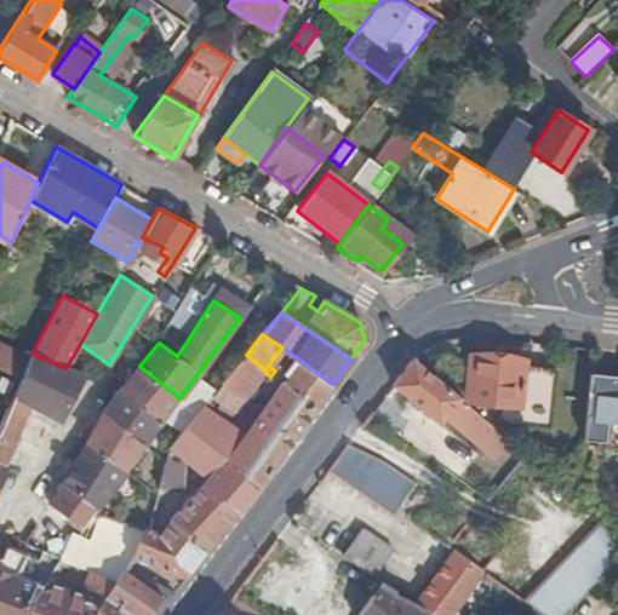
[(0,369),(21,379),(30,356),(0,343),(0,369)]
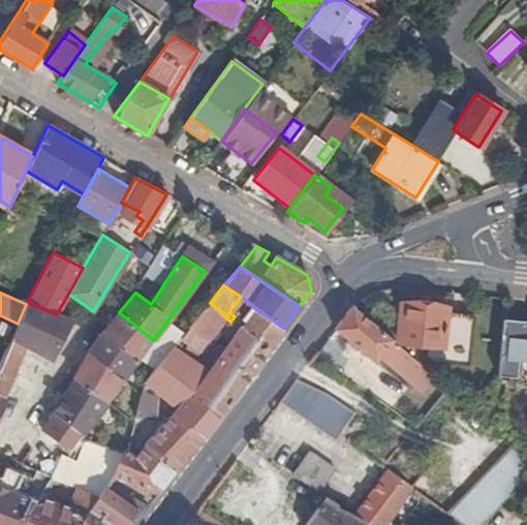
[(427,345),(427,354),(468,361),(473,315),(447,312),(448,303),(398,298),(396,339),(427,345)]
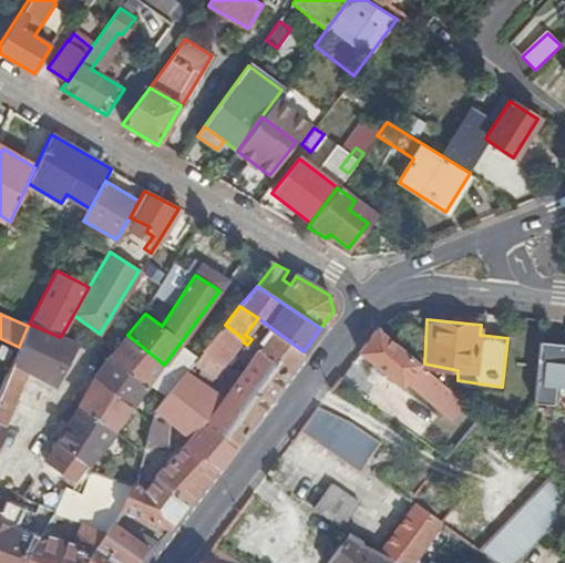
[(29,369),(29,370),(53,385),(76,343),(61,336),(60,337),(29,324),(28,326),(19,347),(13,360),(29,369)]
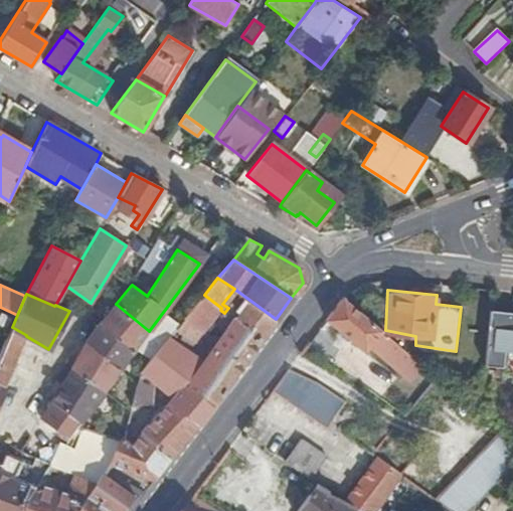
[(167,340),(173,344),(180,333),(194,342),(198,338),(201,341),(209,331),(205,328),(220,310),(221,308),(204,295),(167,340)]
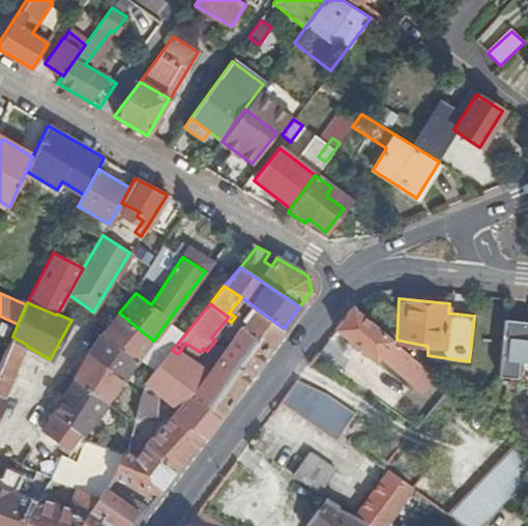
[(434,378),(353,303),(334,326),(376,360),(381,355),(415,383),(420,377),(429,383),(434,378)]
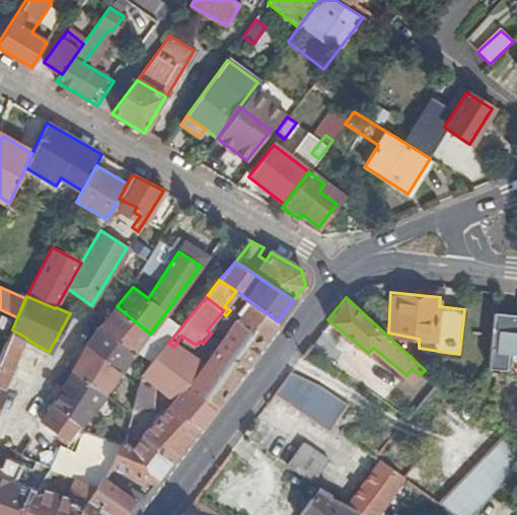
[(235,323),(261,344),(278,321),(251,302),(235,323)]
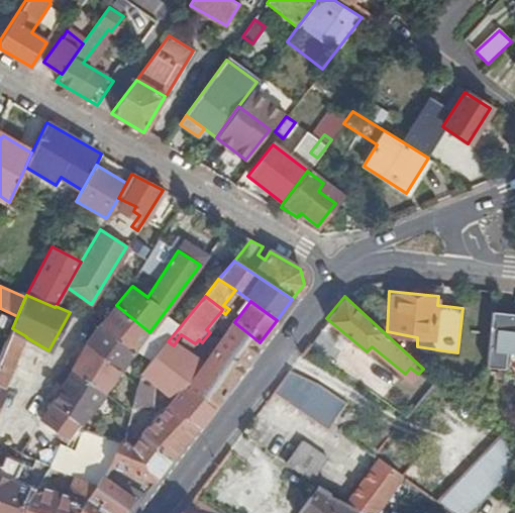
[(101,324),(135,351),(149,332),(116,305),(101,324)]
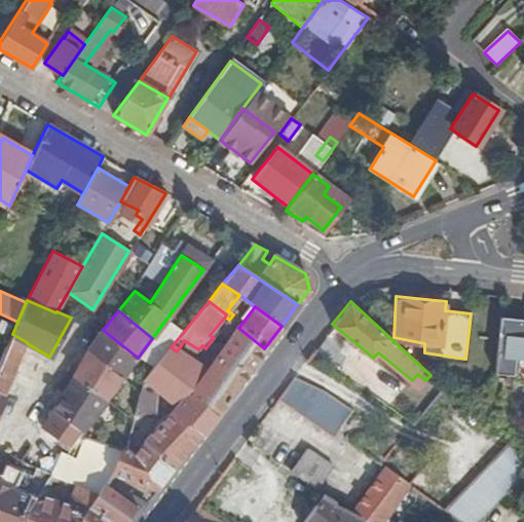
[(523,319),(499,315),(493,372),(504,373),(504,381),(523,382),(523,319)]
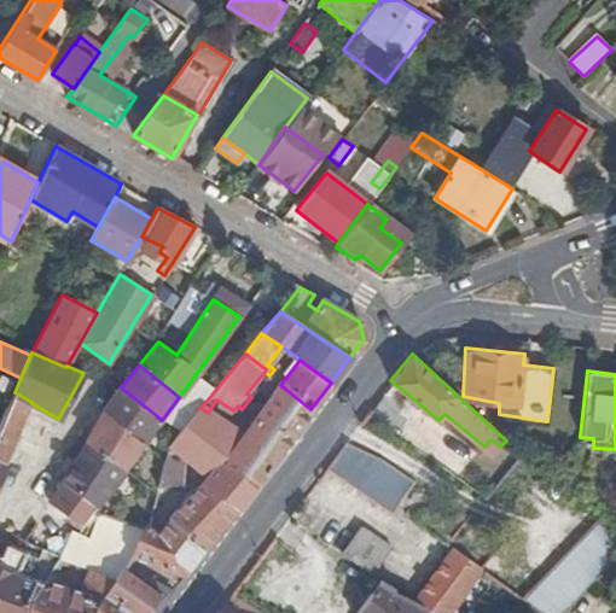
[(204,479),(239,508),(312,410),(311,409),(280,385),(239,441),(226,422),(221,419),(220,420),(191,462),(208,477),(204,479)]
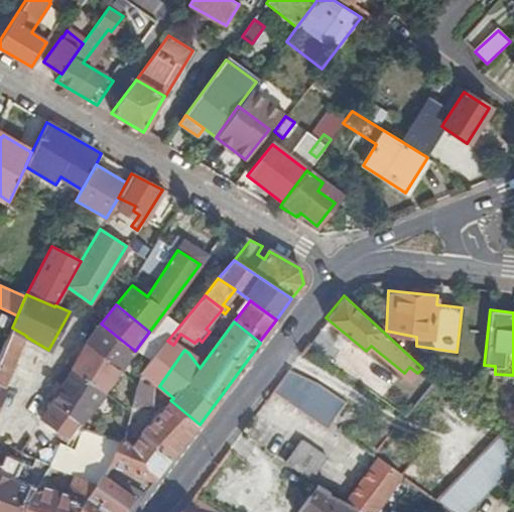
[(86,344),(120,371),(135,351),(101,324),(86,344)]
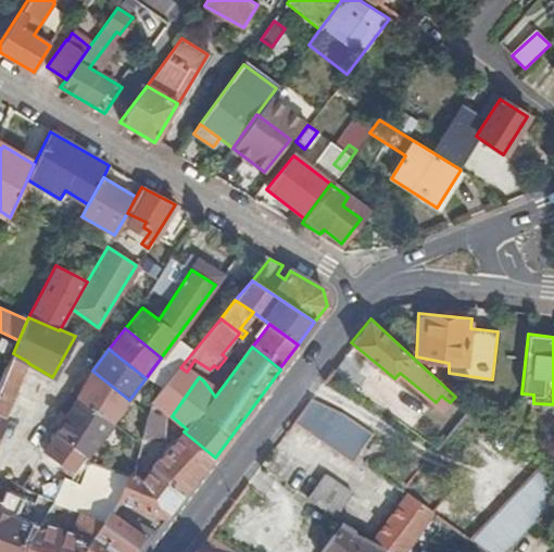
[(13,353),(0,383),(0,429),(28,363),(28,362),(13,353)]
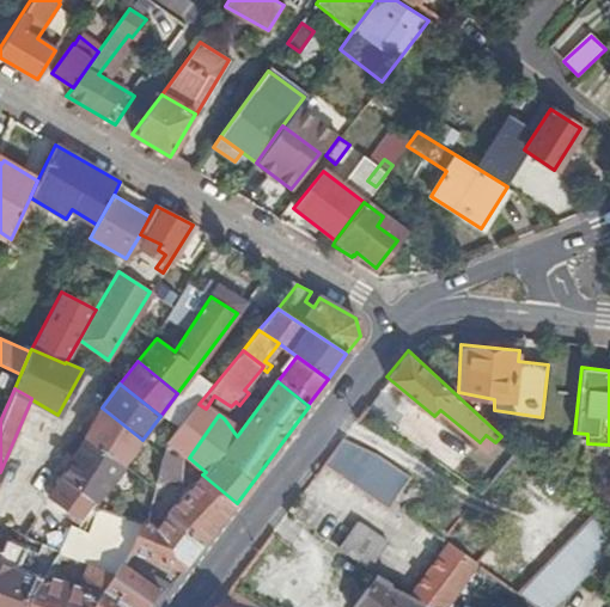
[(182,452),(189,458),(218,416),(206,409),(199,404),(177,429),(169,440),(158,477),(171,480),(180,482),(182,452)]
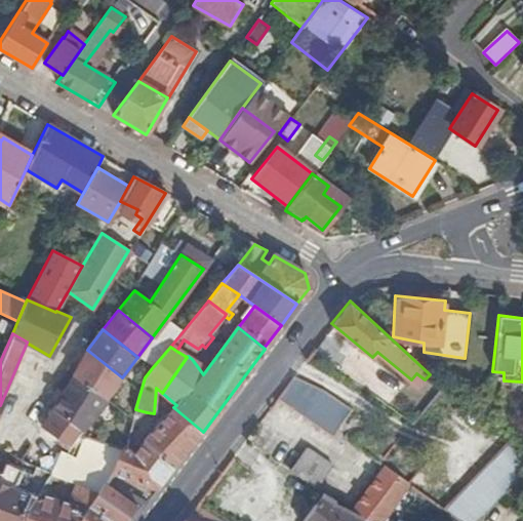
[(73,373),(107,398),(122,377),(87,350),(73,373)]
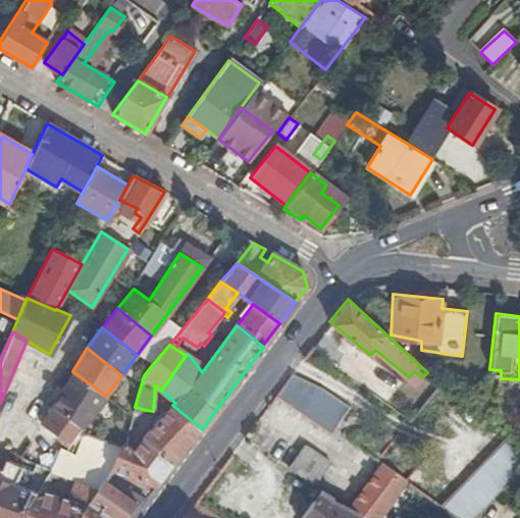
[(57,401),(53,407),(84,427),(106,397),(106,396),(72,371),(67,368),(49,396),(57,401)]
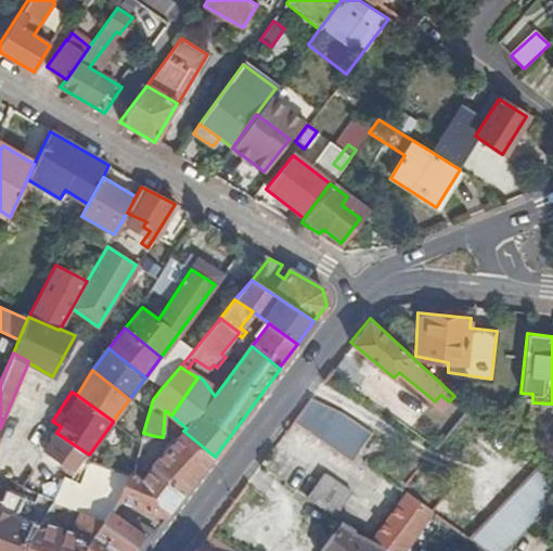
[(131,477),(117,502),(164,519),(215,457),(183,431),(151,465),(152,466),(144,477),(141,481),(132,475),(131,477)]
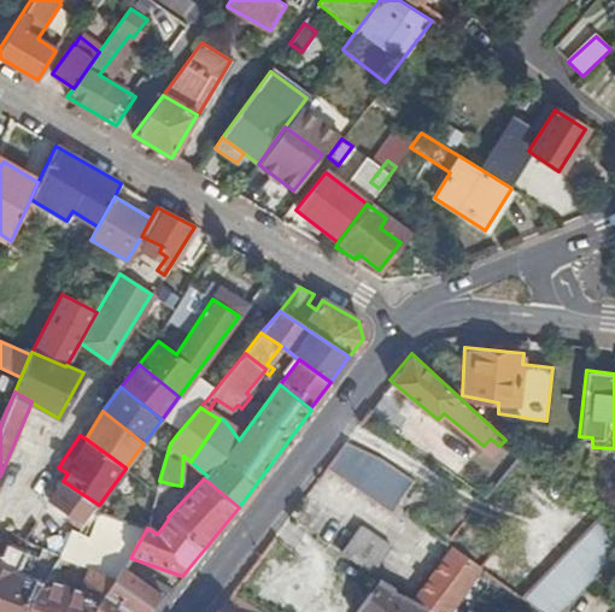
[(50,500),(83,521),(86,522),(93,511),(94,512),(99,505),(63,481),(50,500)]
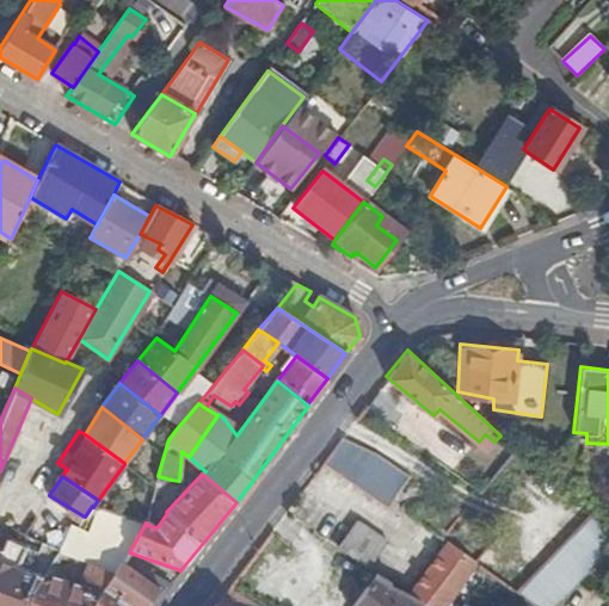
[(77,532),(62,552),(62,554),(81,561),(115,573),(122,563),(127,556),(129,552),(145,525),(93,507),(92,506),(85,517),(82,515),(77,532)]
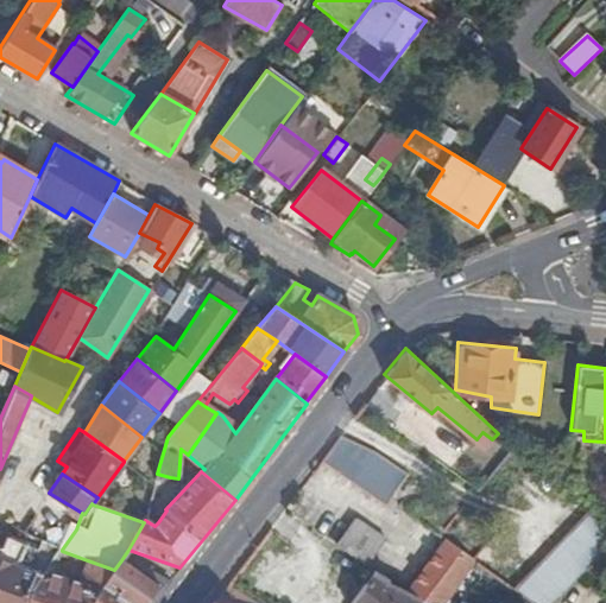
[(605,548),(605,525),(588,511),(512,590),(529,602),(553,602),(586,570),(605,548)]
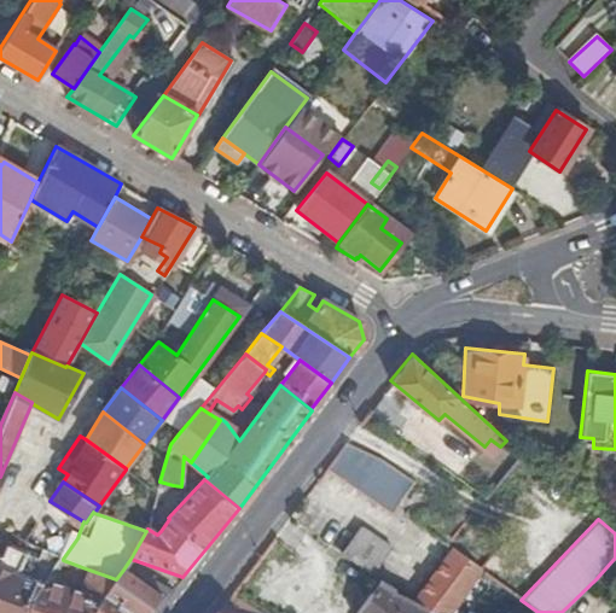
[(149,523),(147,529),(157,535),(161,531),(149,523)]
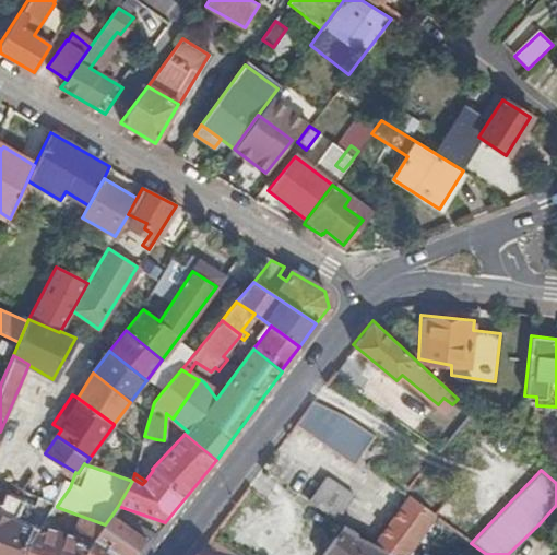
[(354,498),(324,479),(309,503),(338,522),(354,498)]
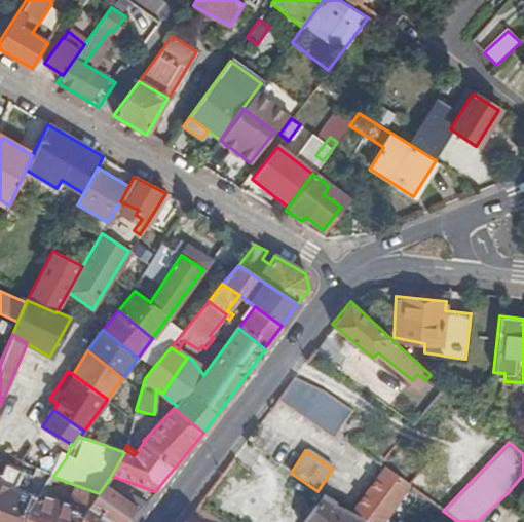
[(380,521),(408,485),(364,452),(356,463),(376,478),(350,512),(369,521),(380,521)]
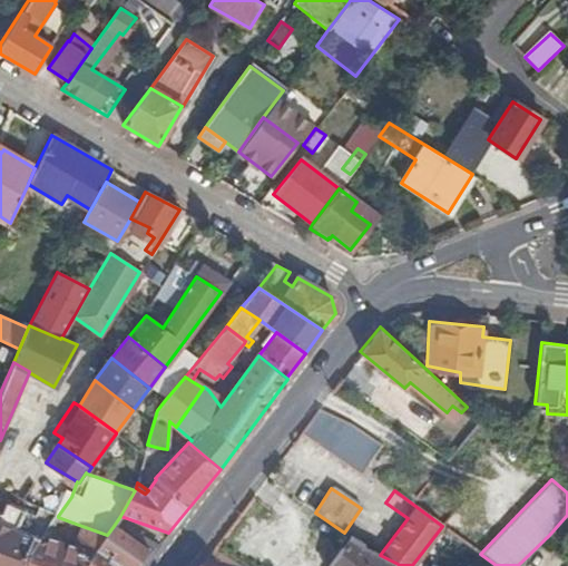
[(0,565),(22,565),(58,517),(58,516),(40,509),(37,516),(7,504),(0,519),(0,565)]
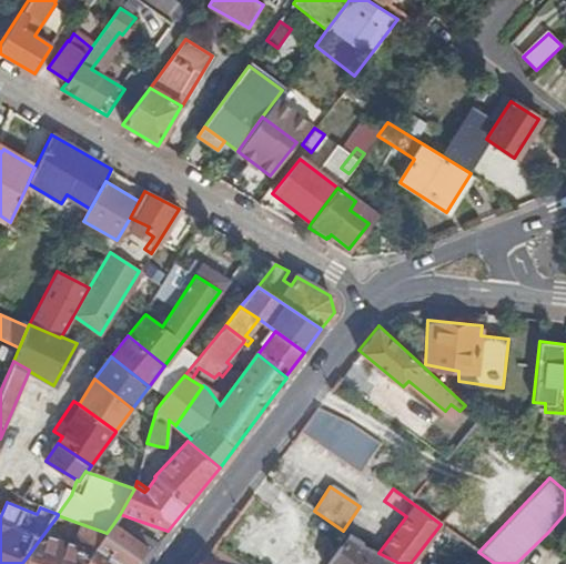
[(58,515),(22,563),(84,563),(97,547),(107,533),(76,522),(58,515)]
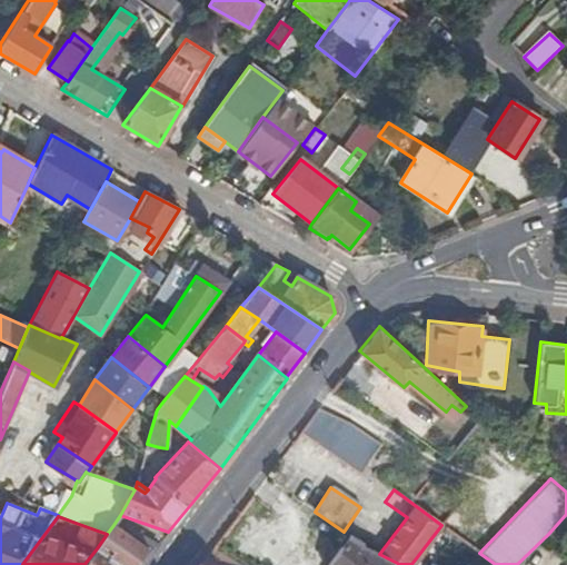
[(123,523),(118,518),(113,525),(119,528),(123,523)]
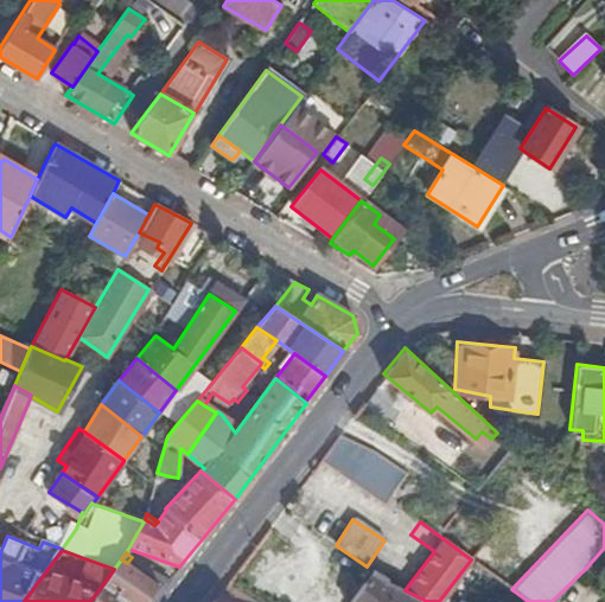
[(121,559),(114,569),(103,584),(131,601),(144,601),(157,584),(127,563),(121,559)]
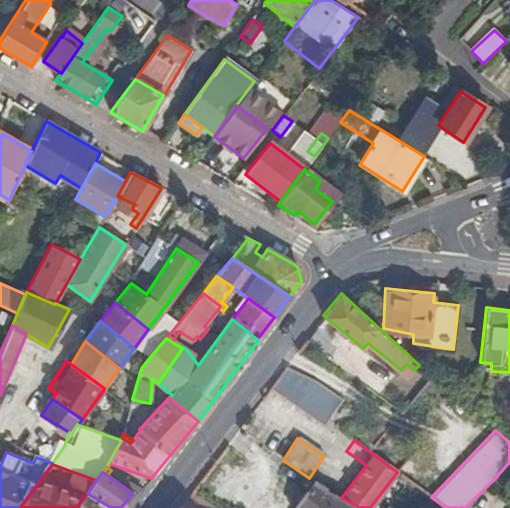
[(359,507),(341,498),(327,493),(325,489),(315,482),(296,507),(359,507)]
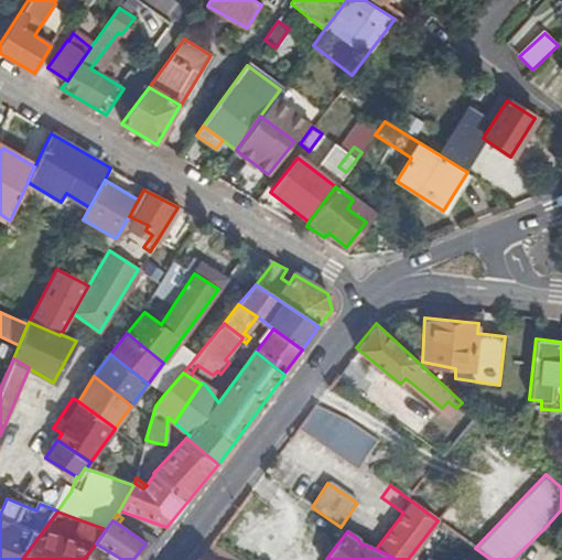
[(121,559),(96,544),(84,559),(121,559)]
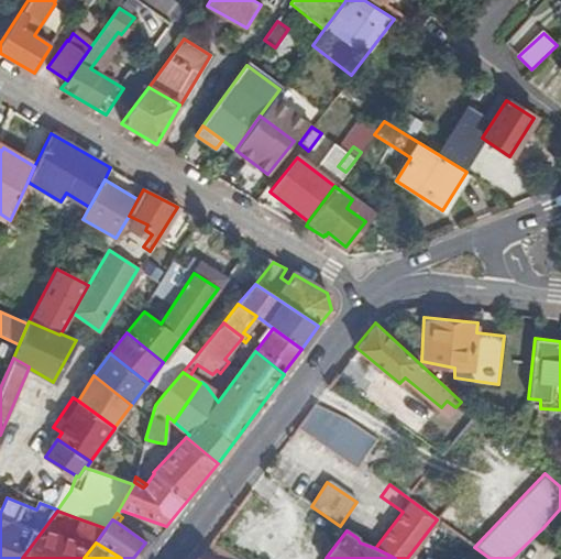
[(235,558),(210,544),(198,558),(235,558)]
